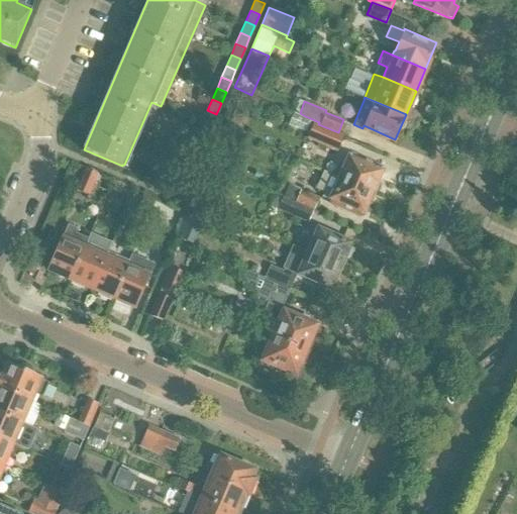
[(216,114),(207,110),(202,121),(212,125),(216,114)]
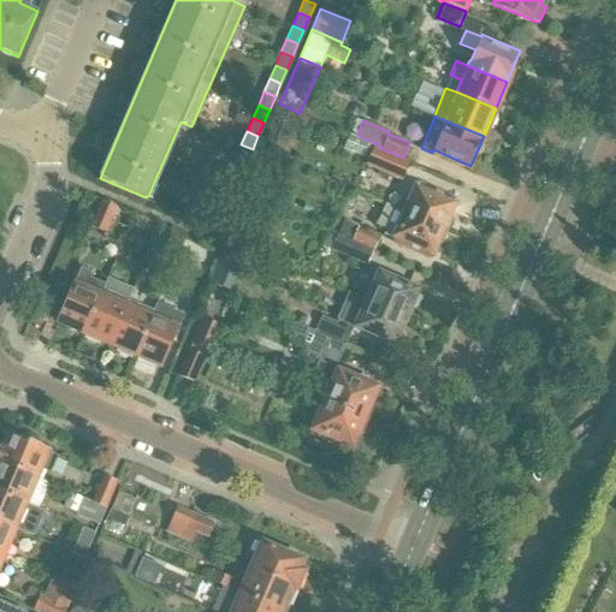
[(357,135),(350,132),(344,146),(363,154),(369,141),(363,138),(357,135)]
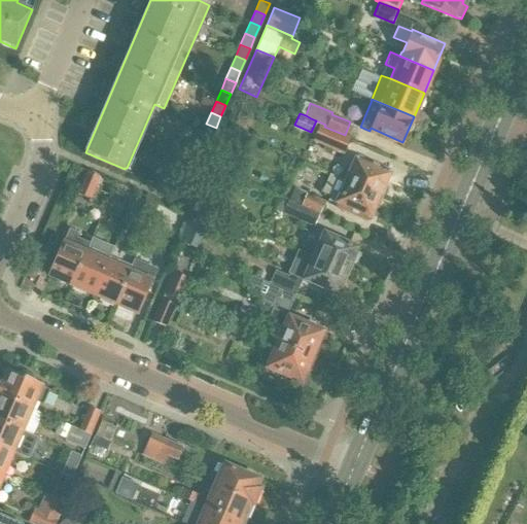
[(216,128),(206,124),(202,136),(211,139),(216,128)]
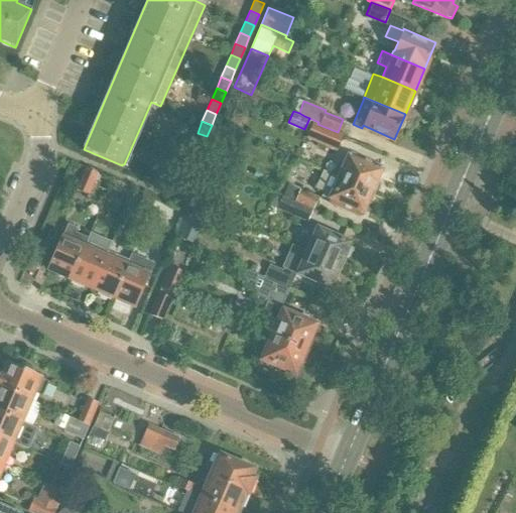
[(305,138),(337,150),(344,135),(312,122),(305,138)]
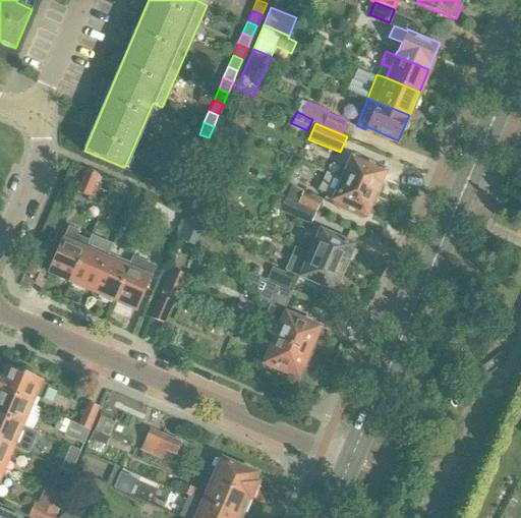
[(209,137),(199,134),(194,146),(204,150),(209,137)]
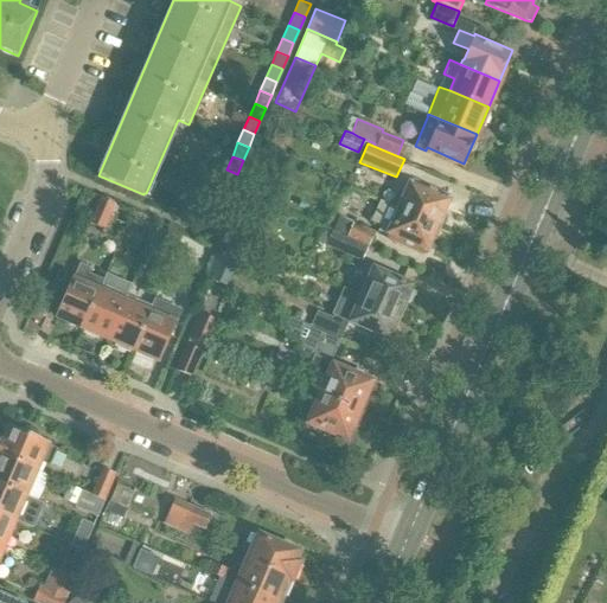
[(237,174),(227,170),(221,183),(231,187),(237,174)]
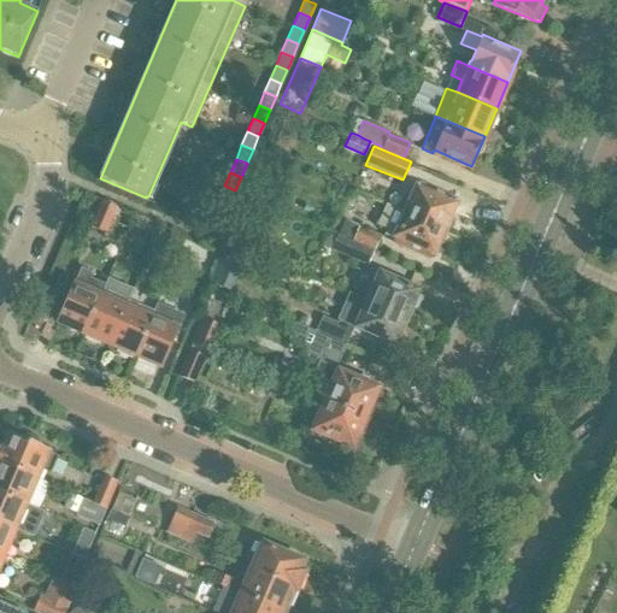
[(403,208),(387,201),(386,202),(448,230),(453,217),(450,216),(456,200),(415,182),(411,181),(406,193),(409,194),(403,208)]
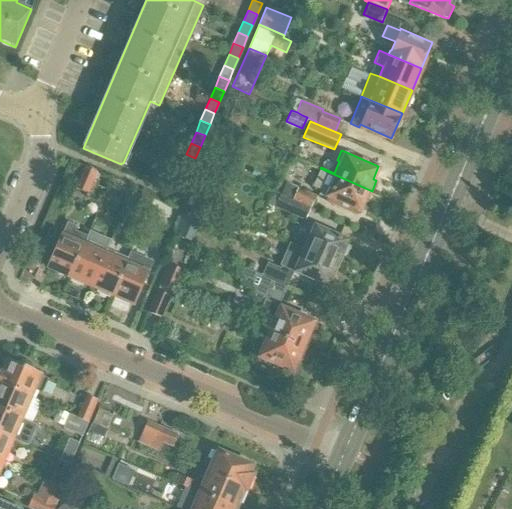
[(195,158),(186,154),(181,165),(191,169),(195,158)]
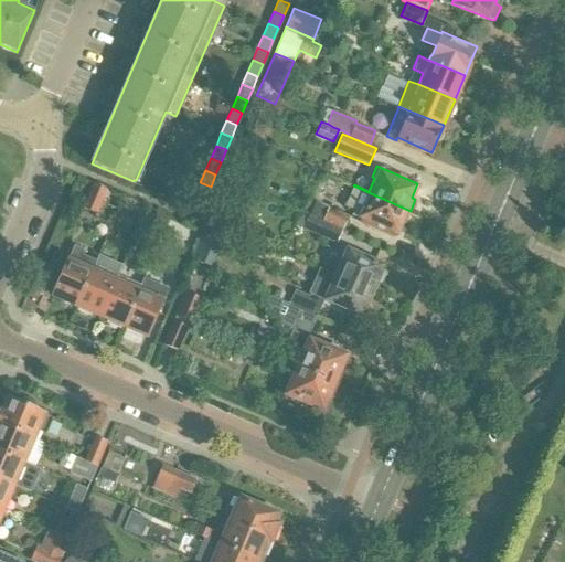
[(110,189),(95,182),(84,207),(97,213),(104,197),(107,198),(110,189)]
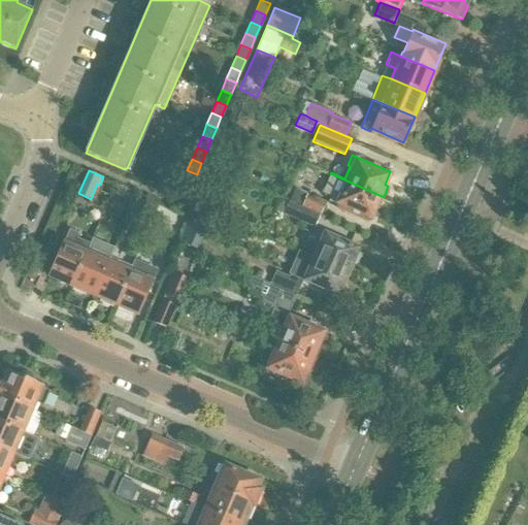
[(183,182),(192,186),(197,174),(187,170),(183,182)]
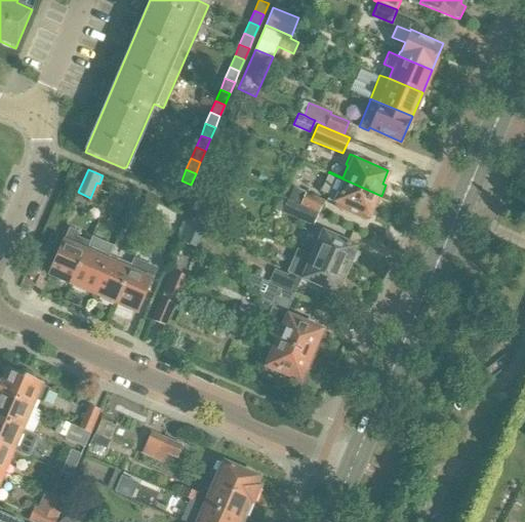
[(327,198),(332,200),(332,202),(367,217),(372,205),(376,207),(381,196),(328,172),(321,190),(329,193),(327,198)]
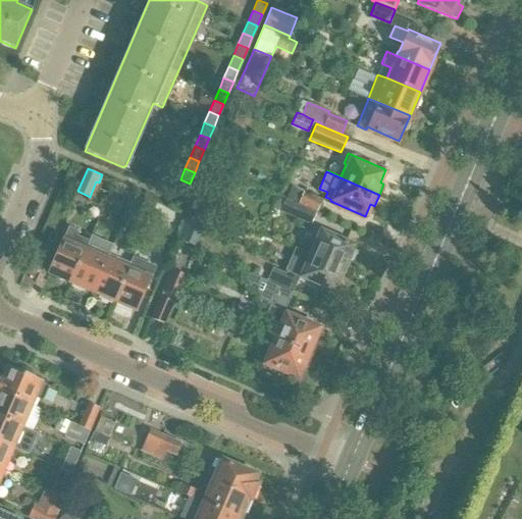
[(125,185),(114,179),(110,189),(121,194),(125,185)]
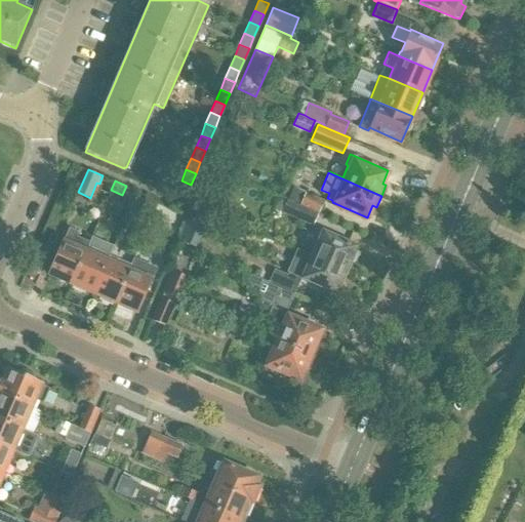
[(176,192),(186,196),(191,185),(182,181),(176,192)]
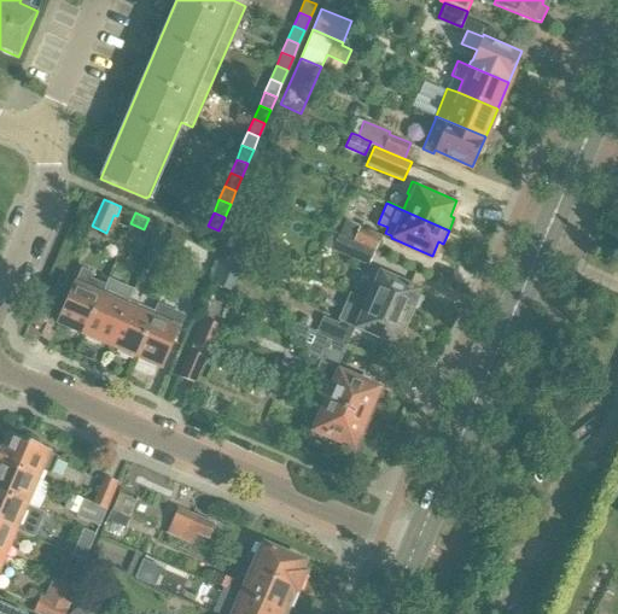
[(375,249),(382,234),(360,224),(354,239),(375,249)]
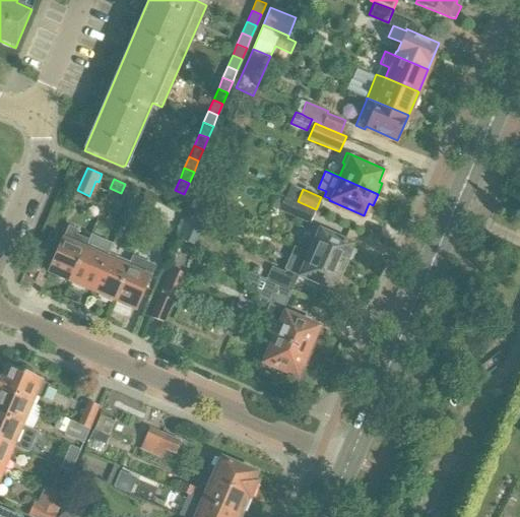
[(144,194),(142,198),(139,207),(150,212),(154,203),(154,204),(156,199),(144,194)]
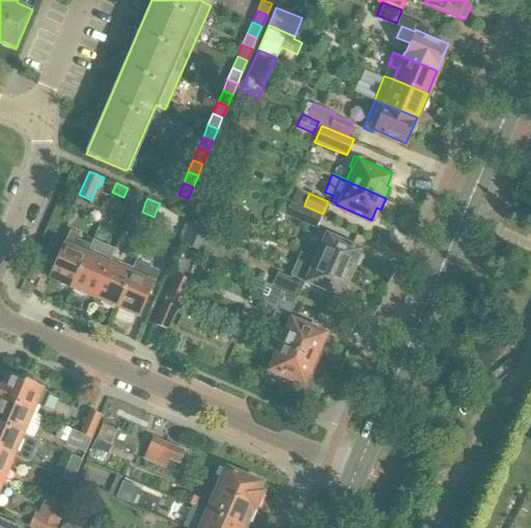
[(284,213),(316,227),(322,216),(289,201),(284,213)]
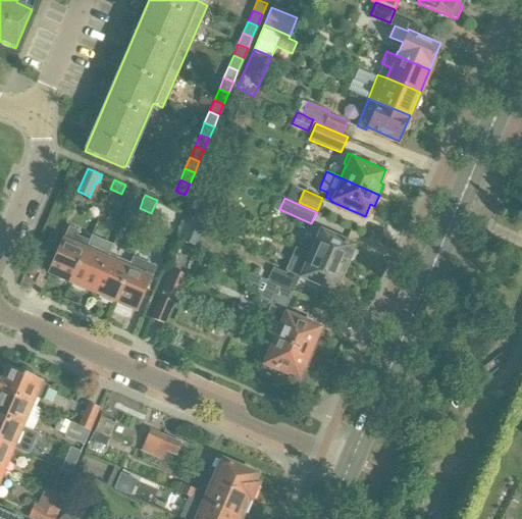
[(166,209),(155,205),(155,204),(151,213),(162,218),(166,209)]
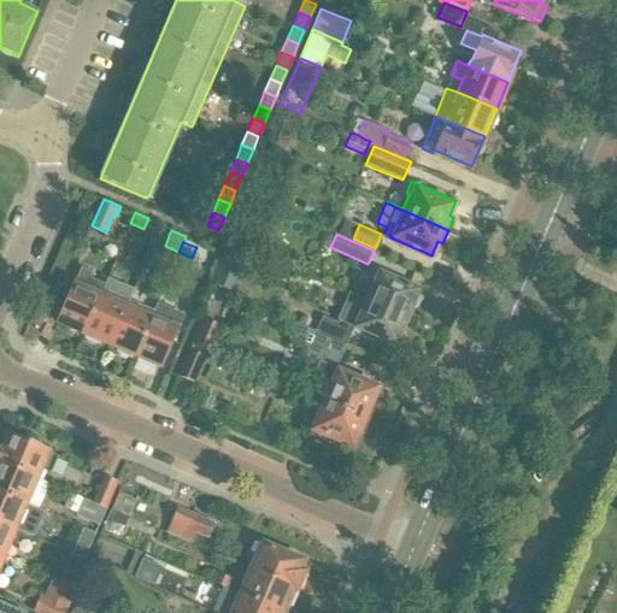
[(77,272),(75,280),(58,320),(84,332),(101,292),(105,283),(89,276),(92,271),(80,266),(77,272)]
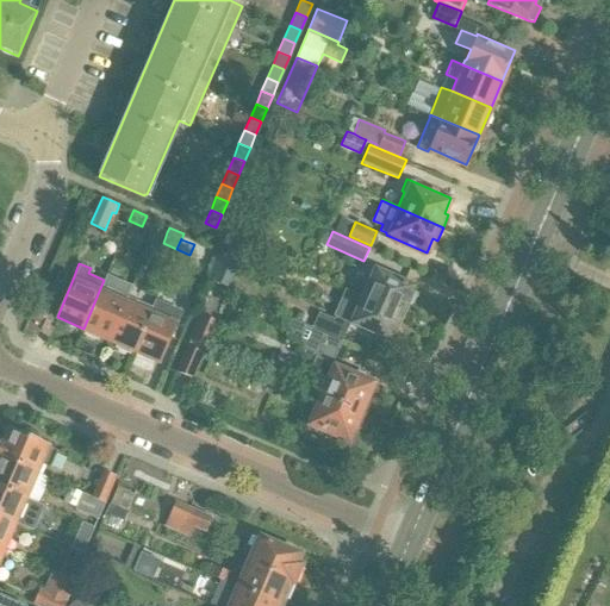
[(414,286),(372,267),(361,294),(402,312),(405,304),(412,301),(416,294),(412,287),(414,286)]
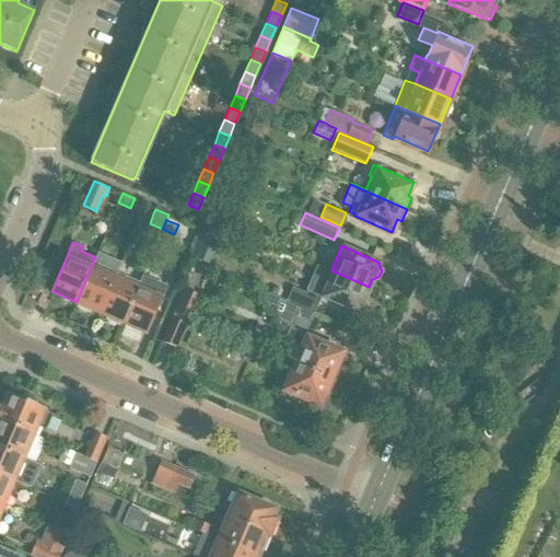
[(105,270),(92,265),(77,302),(101,312),(118,271),(107,266),(105,270)]
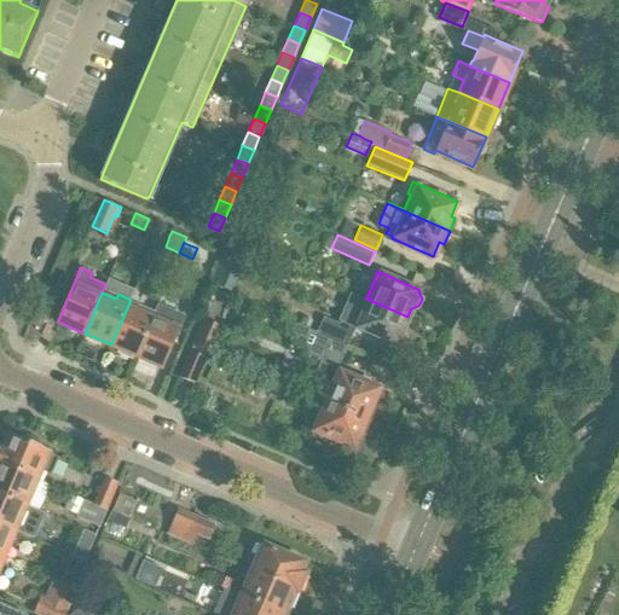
[(408,317),(366,299),(352,293),(340,319),(395,343),(404,341),(406,332),(404,324),(408,317)]
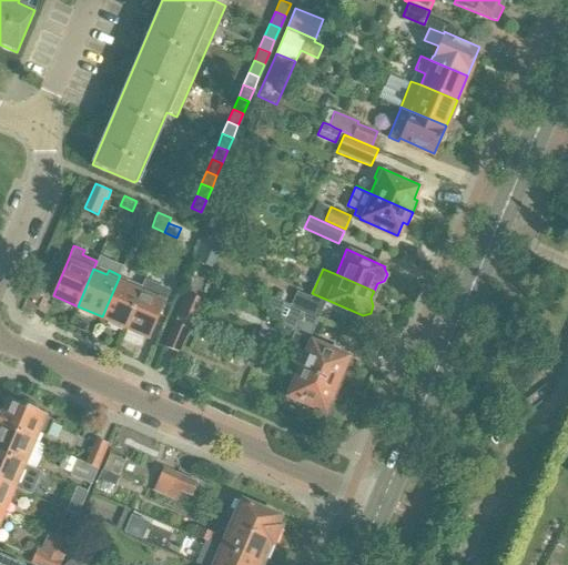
[(140,289),(142,284),(120,275),(102,316),(125,326),(141,289),(140,289)]
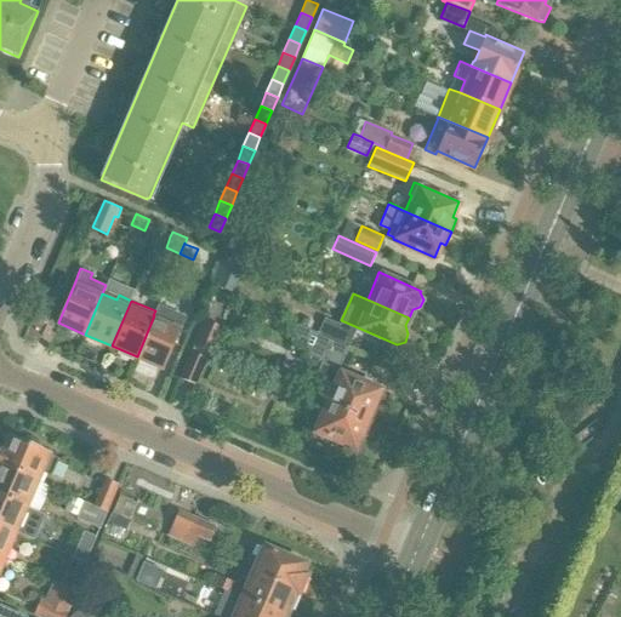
[(137,356),(161,367),(184,314),(158,303),(155,310),(153,315),(154,315),(137,356)]
